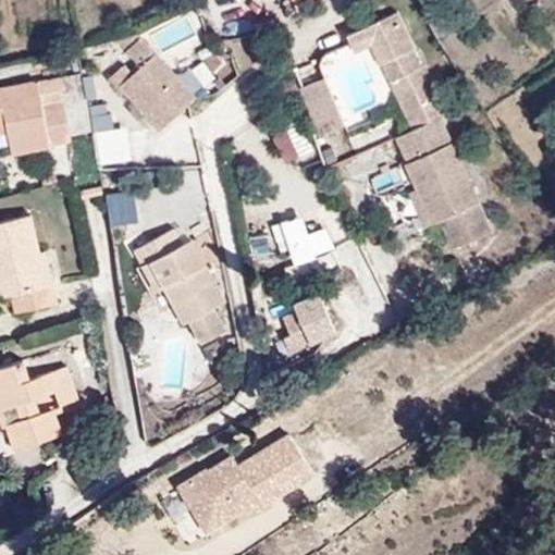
[(354,54),(365,49),(362,44),(377,37),(379,42),(387,62),(381,65),(411,132),(395,139),(406,165),(404,167),(416,192),(431,226),(439,222),(445,220),(451,231),(444,234),(453,251),(488,235),(435,122),(443,119),(419,68),(418,69),(394,15),(346,37),(354,54)]
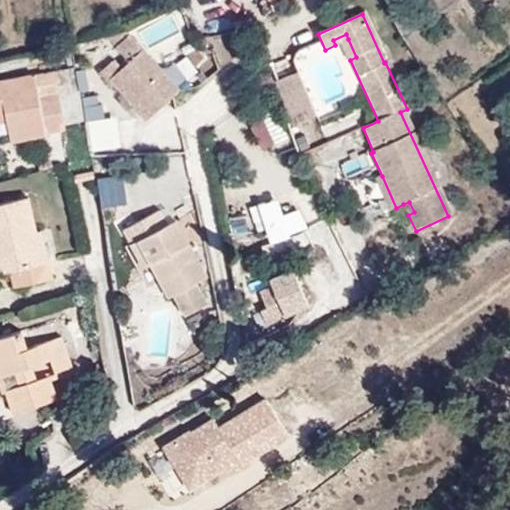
[(127,31),(112,45),(127,60),(108,77),(150,118),(181,86),(127,31)]
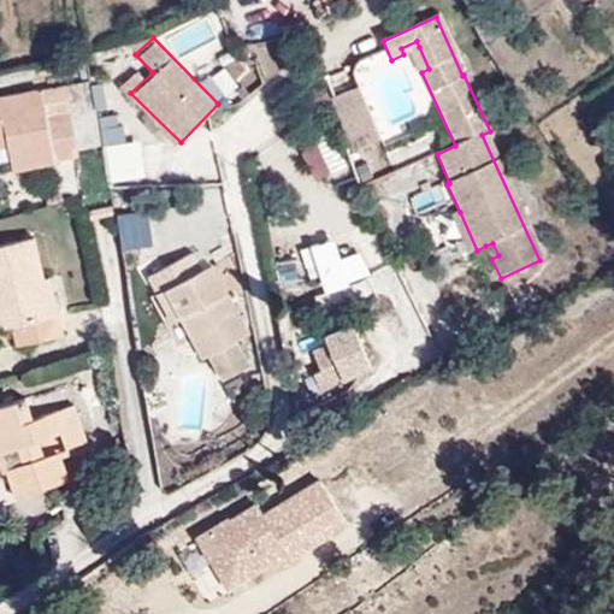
[(401,48),(403,54),(408,52),(418,74),(421,72),(429,69),(419,47),(417,41),(401,48)]
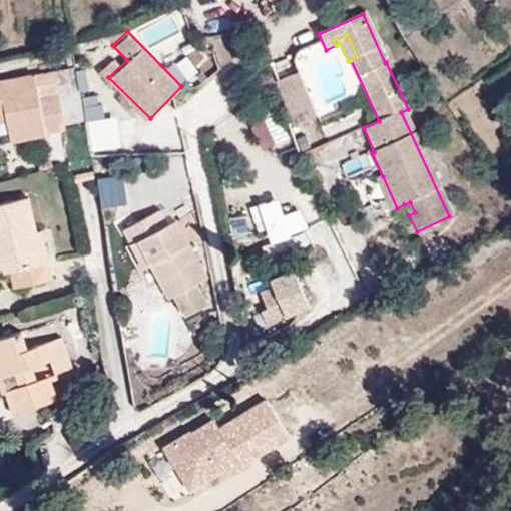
[(75,66),(55,68),(68,131),(88,127),(75,66)]
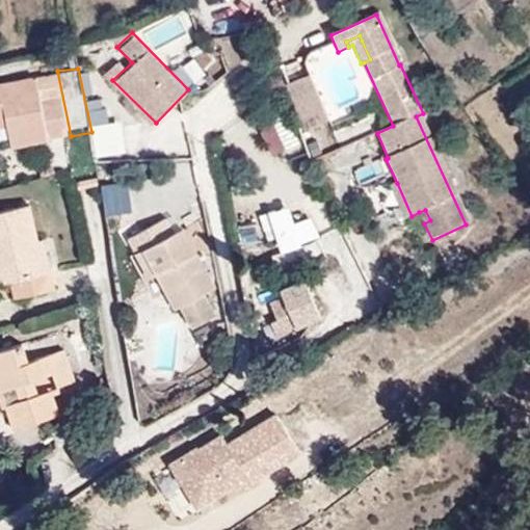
[(0,113),(5,112),(9,129),(15,150),(71,136),(57,71),(0,85),(0,113)]
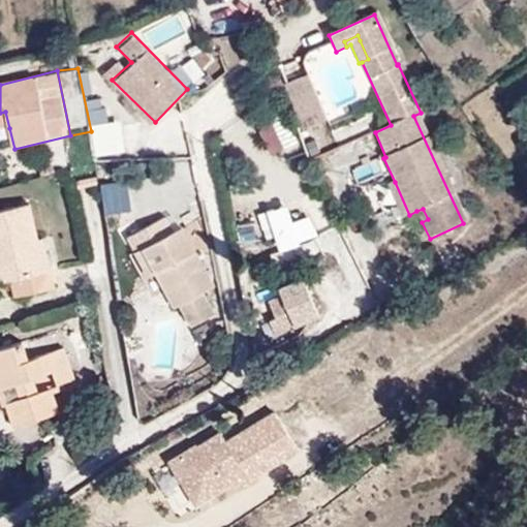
[(326,121),(308,75),(284,84),(303,129),(326,121)]
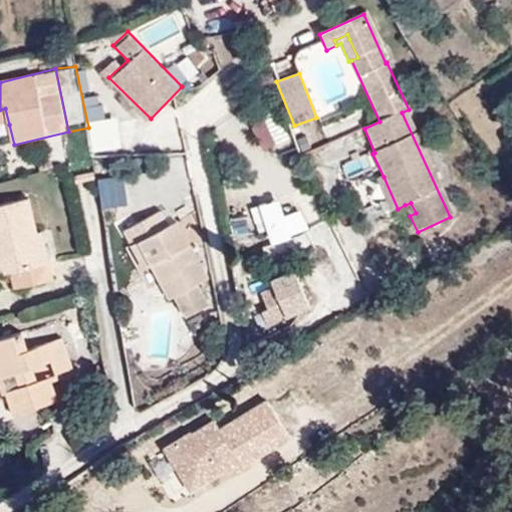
[(5,108),(0,109),(0,126),(9,124),(5,108)]
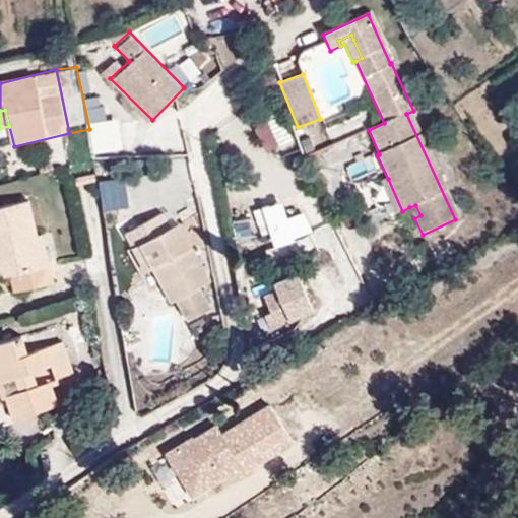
[(259,152),(273,149),(267,126),(253,129),(259,152)]
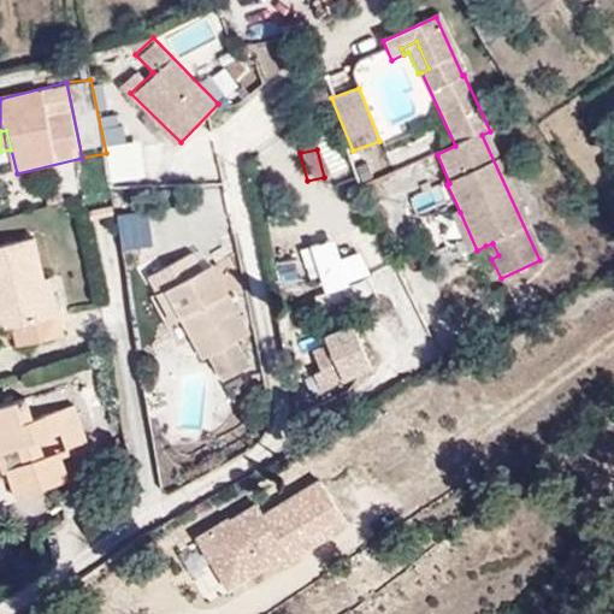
[(407,198),(413,212),(449,198),(443,182),(407,198)]
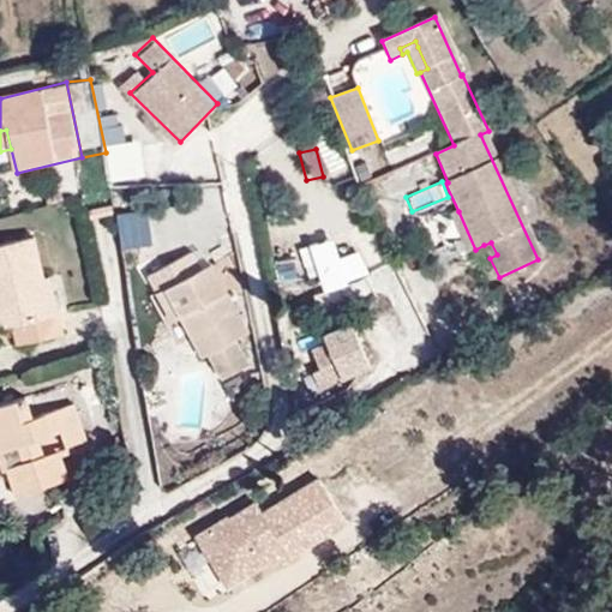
[(118,249),(148,245),(144,210),(114,214),(118,249)]
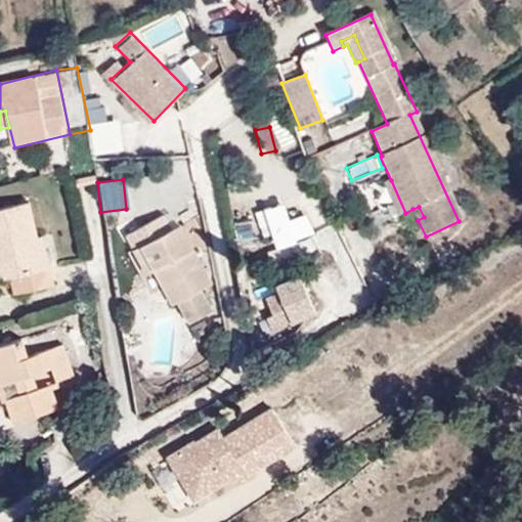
[(383,183),(397,216),(405,213),(391,180),(383,183)]
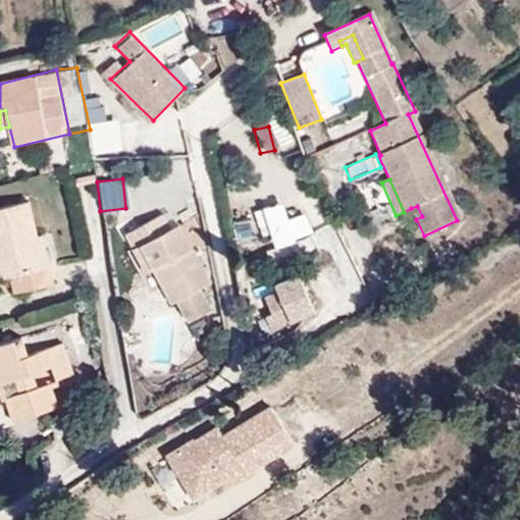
[(0,278),(8,276),(12,294),(50,286),(46,268),(28,272),(20,241),(33,239),(24,204),(0,209),(0,278)]
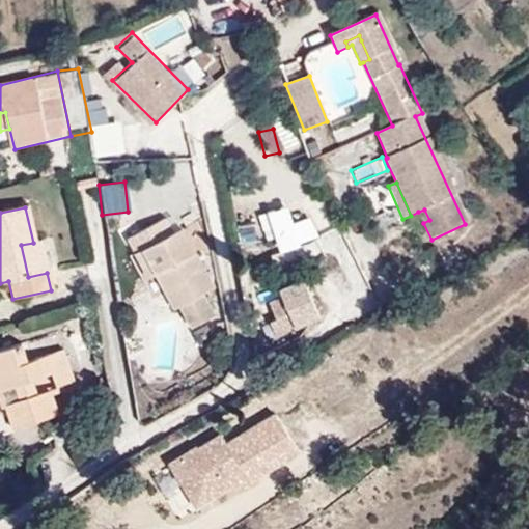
[(424,210),(418,212),(423,223),(429,220),(424,210)]
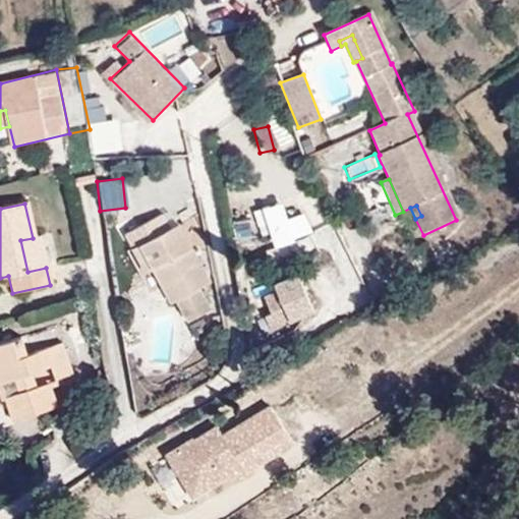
[(251,208),(228,210),(230,241),(253,239),(251,208)]
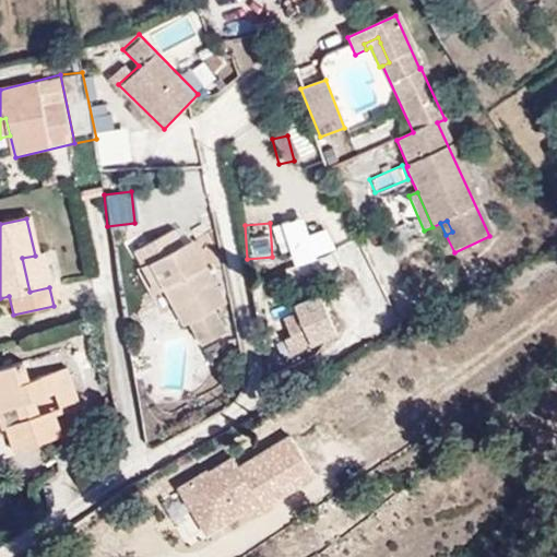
[(133,251),(143,269),(150,264),(164,289),(184,327),(189,323),(201,346),(224,334),(212,311),(224,305),(197,253),(189,258),(182,245),(180,246),(172,230),(145,246),(142,240),(134,245),(138,249),(133,251)]
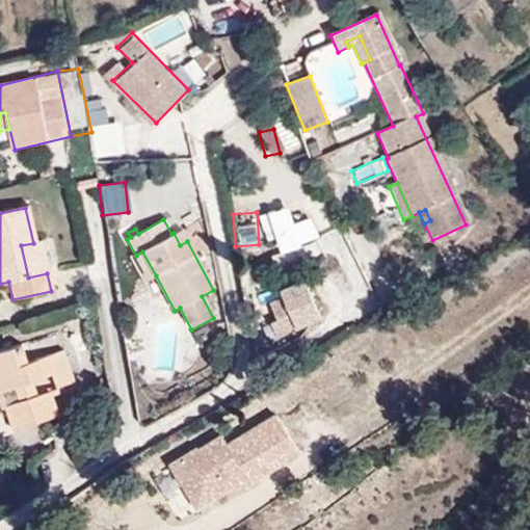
[(180,245),(187,241),(181,230),(174,233),(180,245)]
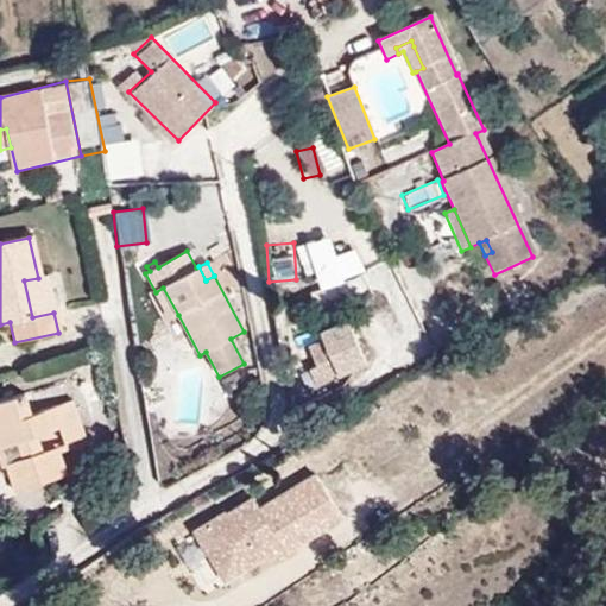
[(45,276),(38,278),(24,281),(32,317),(54,313),(45,276)]
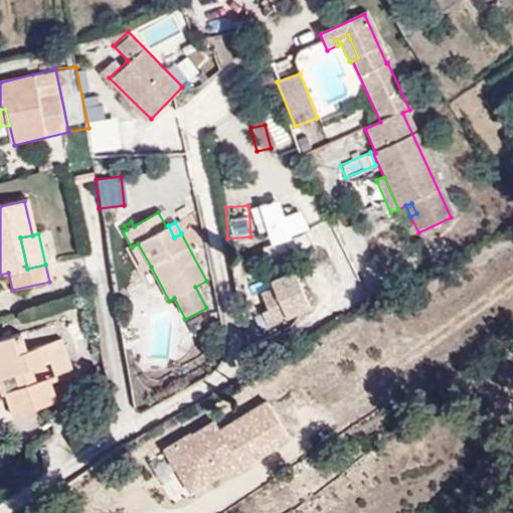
[(144,271),(151,267),(138,243),(132,247),(144,271)]
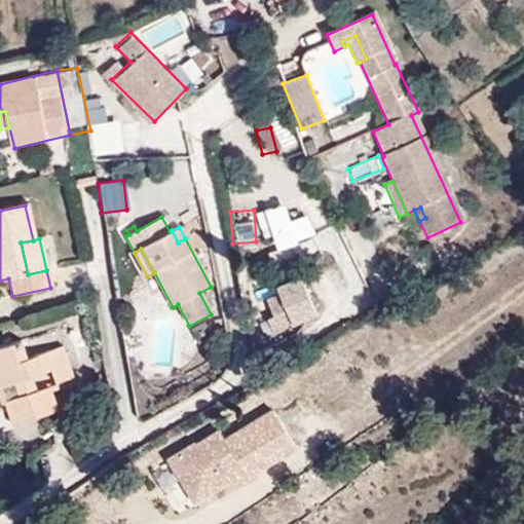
[(272,317),(266,321),(272,334),(315,315),(299,278),(275,289),(278,296),(265,302),(272,317)]
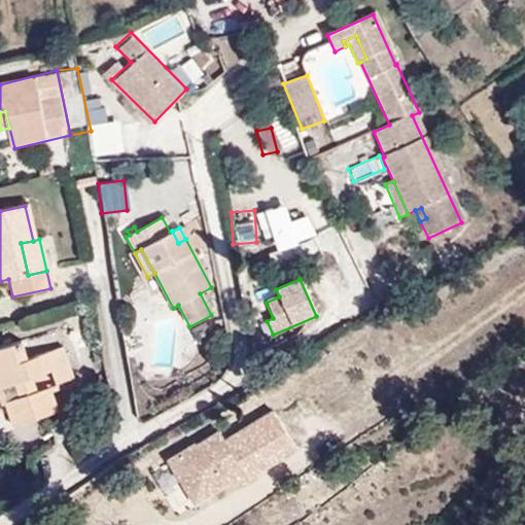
[(25,359),(20,343),(0,349),(0,389),(7,387),(12,403),(4,406),(12,428),(55,413),(48,394),(57,391),(55,385),(71,380),(60,347),(25,359)]
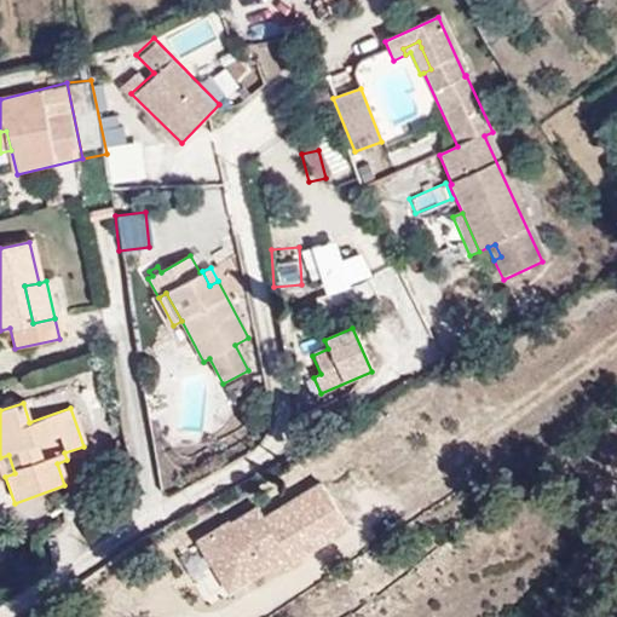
[(265,523),(254,505),(226,522),(238,540),(265,523)]
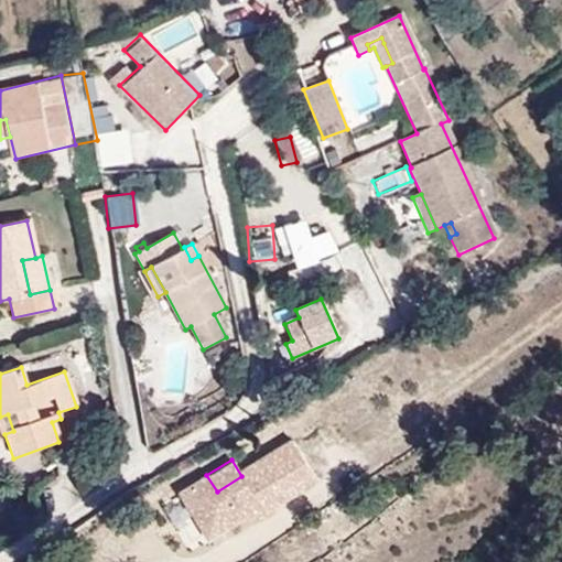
[(205,537),(259,505),(241,476),(217,492),(206,475),(177,493),(205,537)]
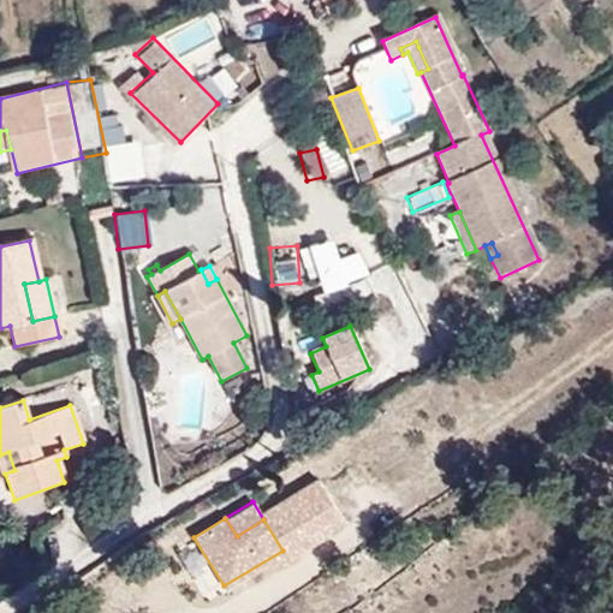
[(202,599),(220,589),(194,541),(176,551),(202,599)]
